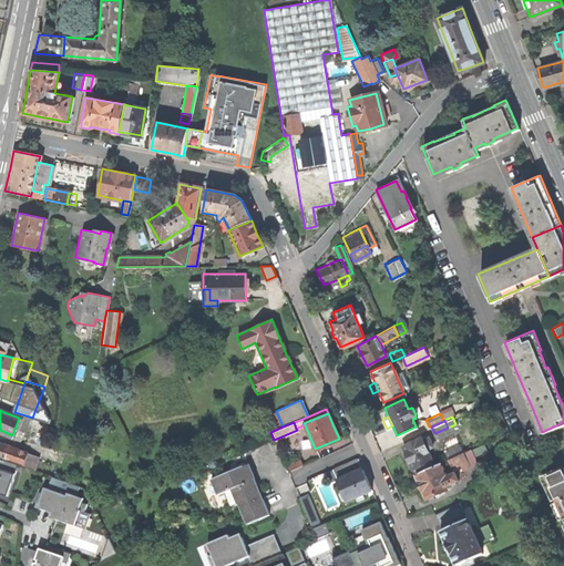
[(411,469),(422,463),(430,460),(424,448),(421,440),(420,436),(401,445),(407,458),(411,469)]
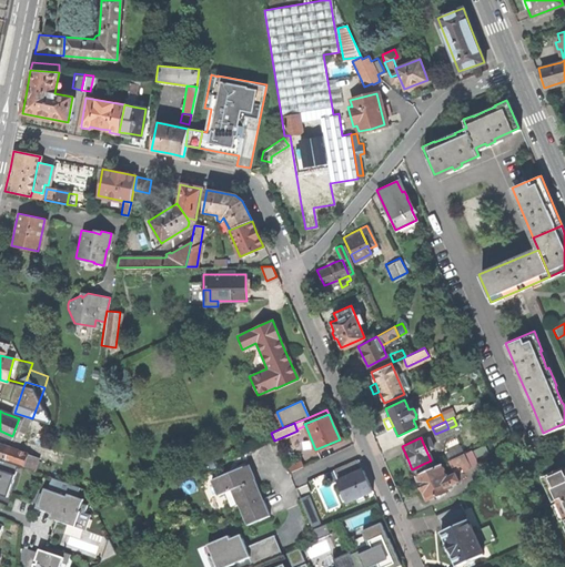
[(427,438),(422,441),(425,448),(431,446),(427,438)]
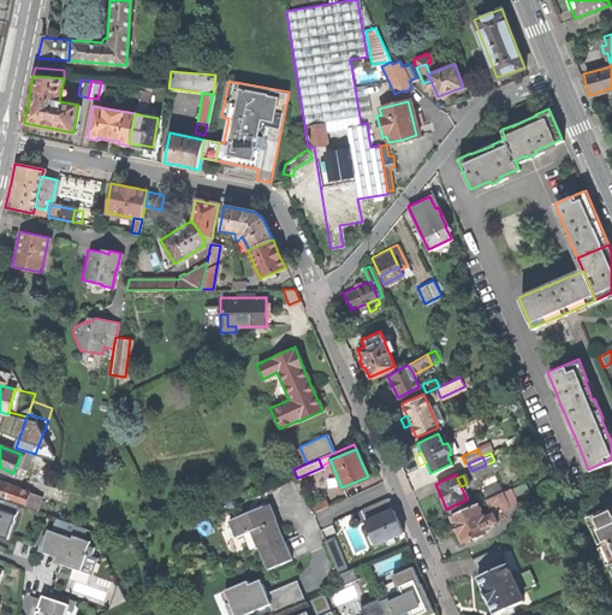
[(23,506),(28,491),(0,482),(0,498),(23,506)]
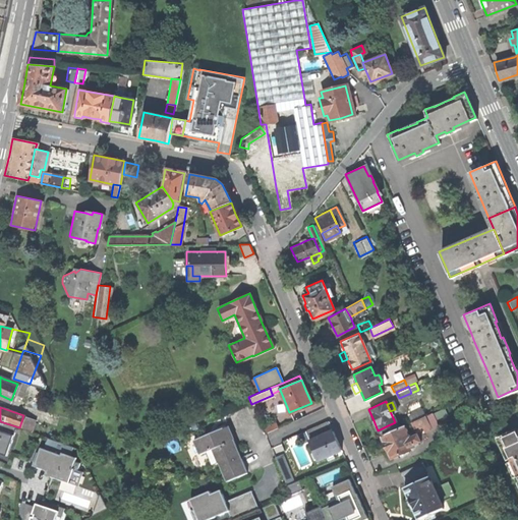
[(426,421),(419,424),(422,430),(438,424),(432,411),(423,415),(426,421)]
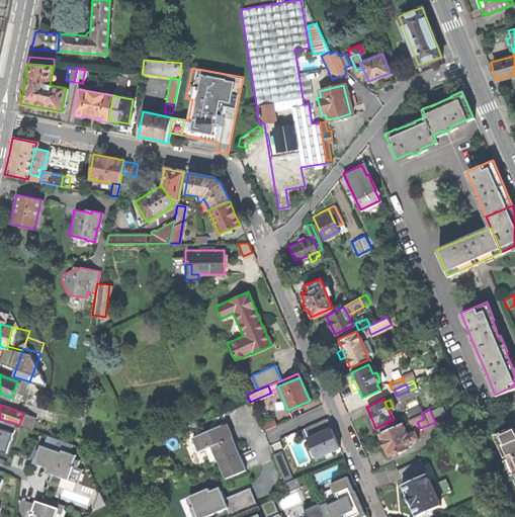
[(23,413),(19,425),(29,429),(33,417),(23,413)]
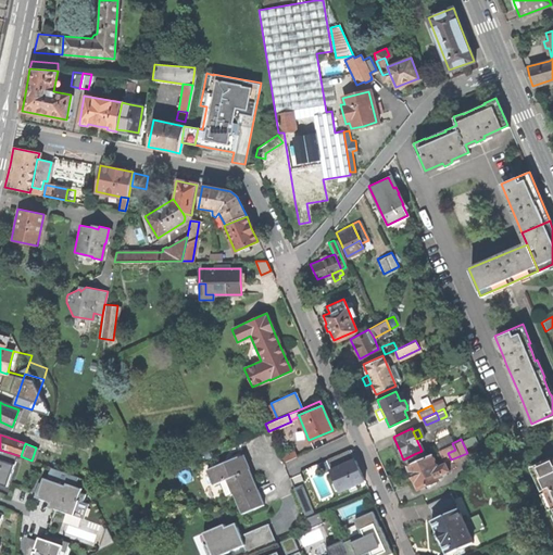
[(437,450),(440,456),(448,453),(455,450),(452,443),(437,450)]
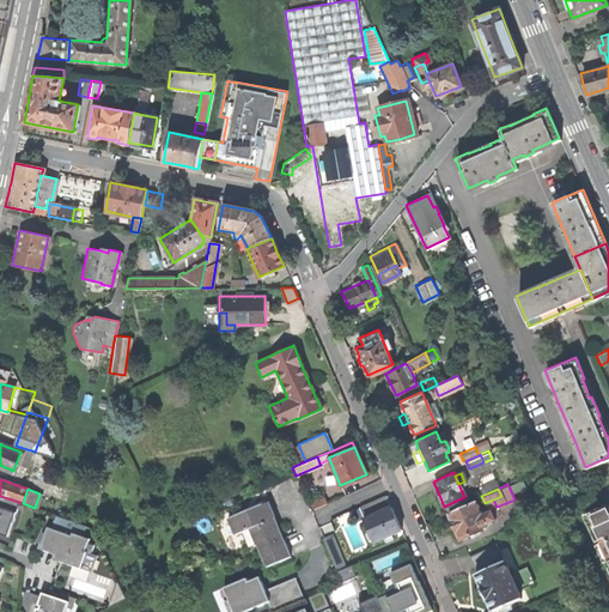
[(0,533),(6,535),(7,532),(17,502),(0,495),(0,533)]
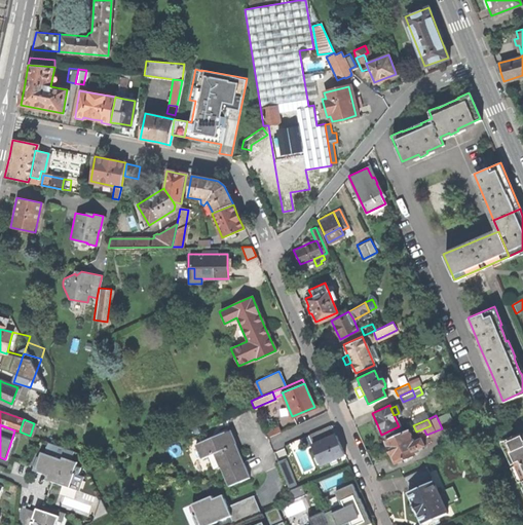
[(263,429),(266,437),(278,432),(276,424),(263,429)]
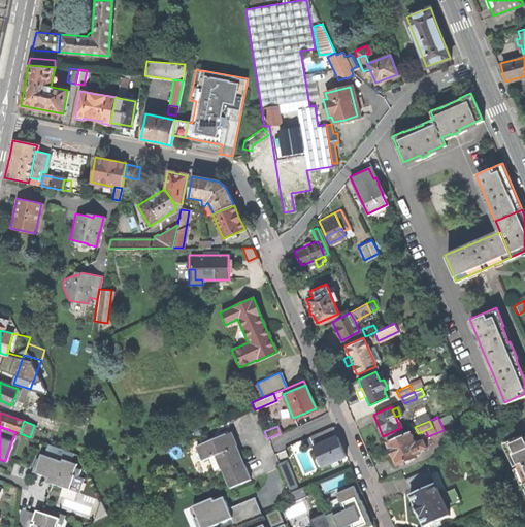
[(314,447),(336,436),(331,427),(309,437),(314,447)]
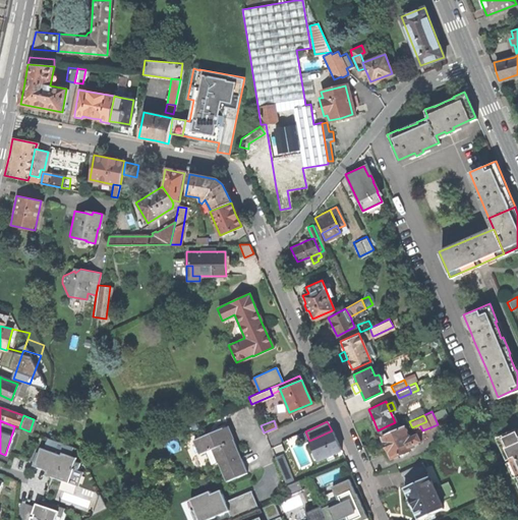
[(403,424),(398,426),(404,439),(409,437),(403,424)]
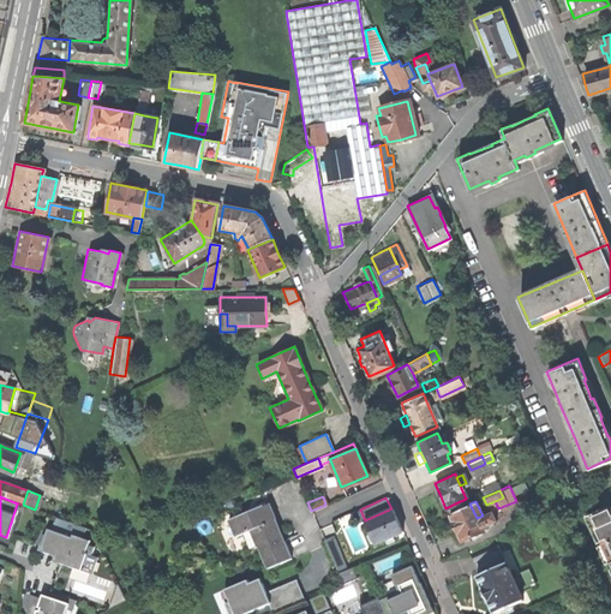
[(250,529),(265,567),(289,558),(277,529),(267,502),(228,519),(234,535),(250,529)]
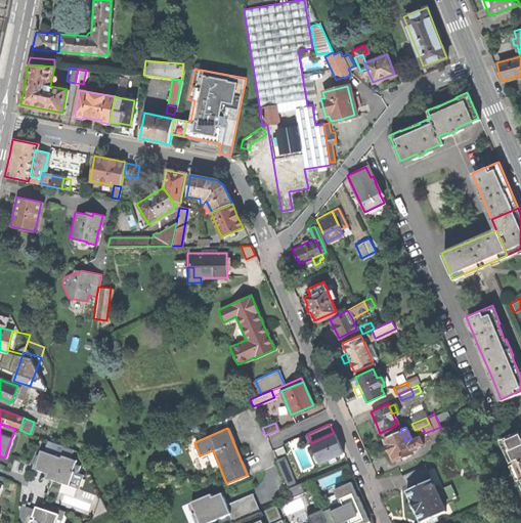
[(387,448),(392,460),(410,451),(408,448),(406,441),(400,429),(399,430),(392,433),(382,437),(387,448)]
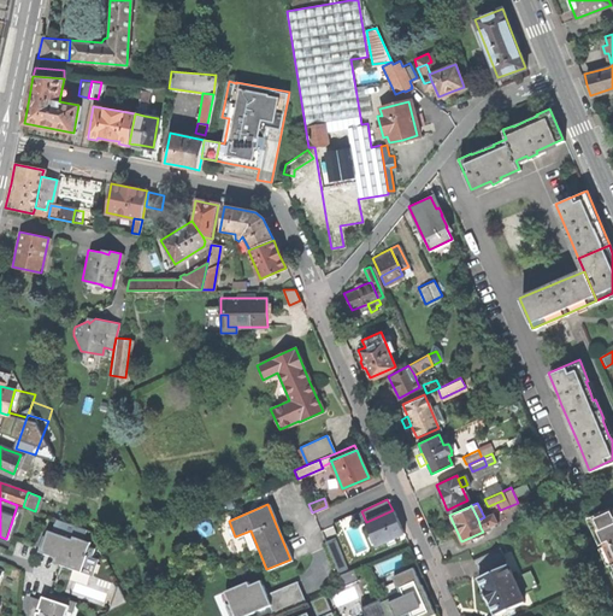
[(612,506),(602,512),(601,511),(591,515),(597,528),(595,529),(612,569),(612,506)]
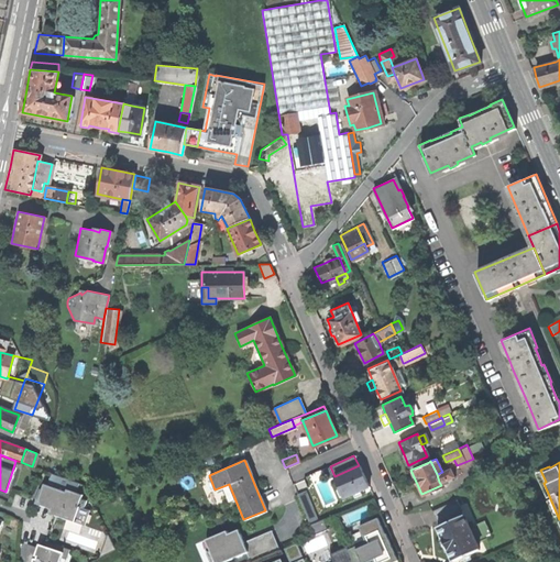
[(352,492),(358,489),(368,485),(362,474),(359,465),(335,476),(333,476),(342,496),(352,492)]
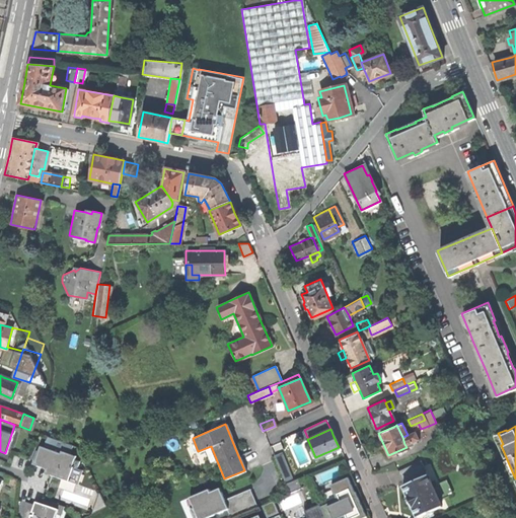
[(408,435),(402,437),(404,444),(417,439),(414,432),(408,435)]
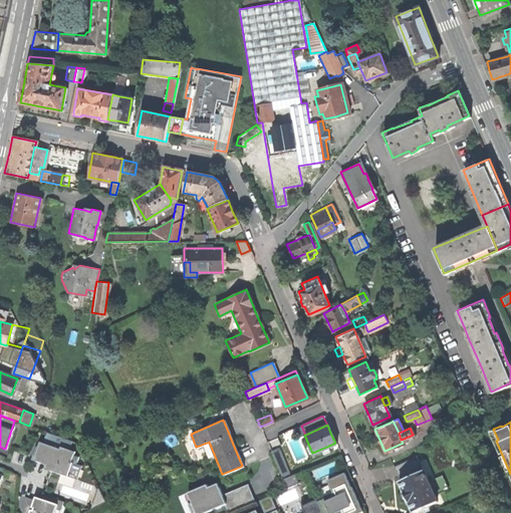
[(67,449),(70,440),(69,440),(45,432),(41,443),(38,442),(36,447),(34,446),(30,459),(45,464),(51,466),(49,470),(75,479),(79,465),(74,464),(76,457),(71,455),(73,451),(67,449)]
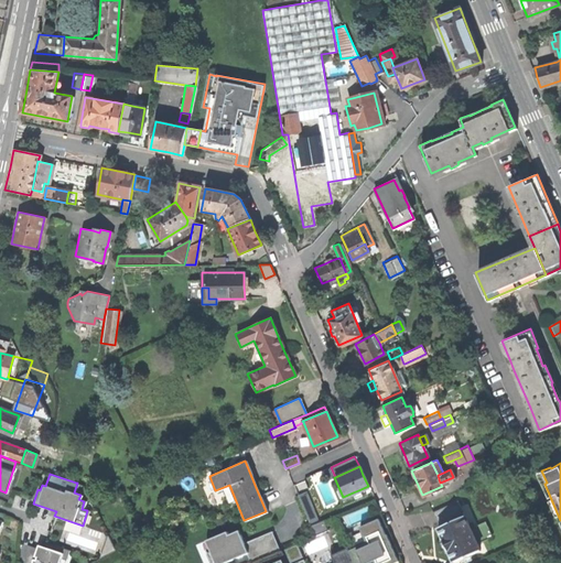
[(314,484),(324,505),(334,500),(324,479),(322,480),(322,479),(320,478),(317,478),(316,479),(315,482),(316,484),(314,484)]
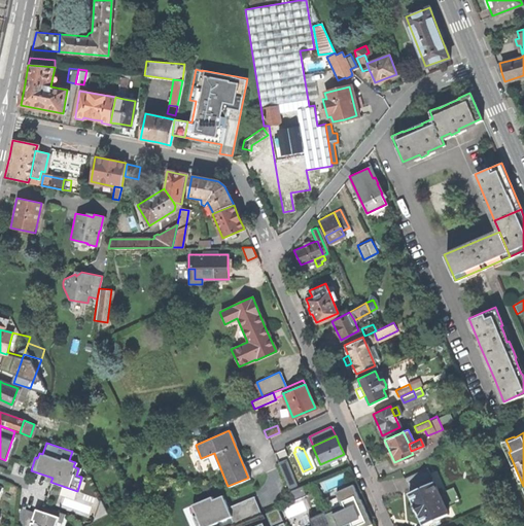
[(277,462),(288,489),(295,486),(284,459),(277,462)]
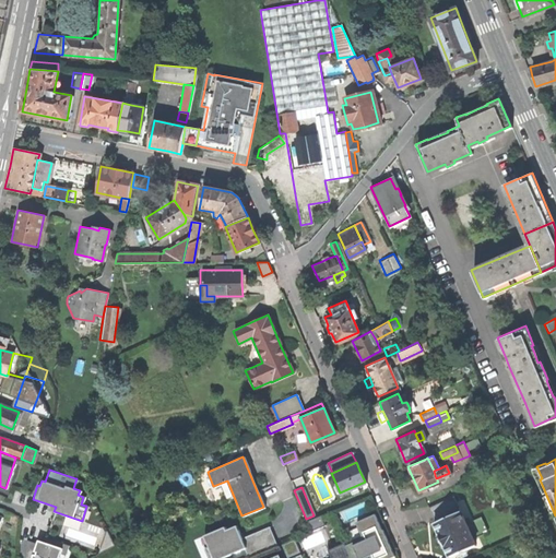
[(427,507),(434,521),(458,510),(451,496),(427,507)]
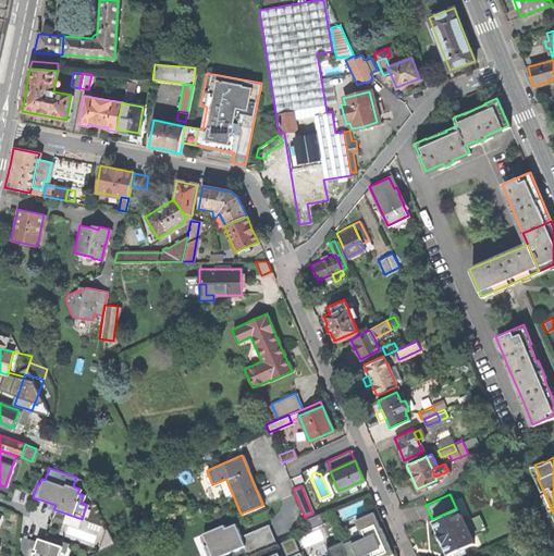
[(441,543),(446,554),(471,543),(468,535),(462,520),(456,508),(432,519),(431,520),(435,531),(441,543)]
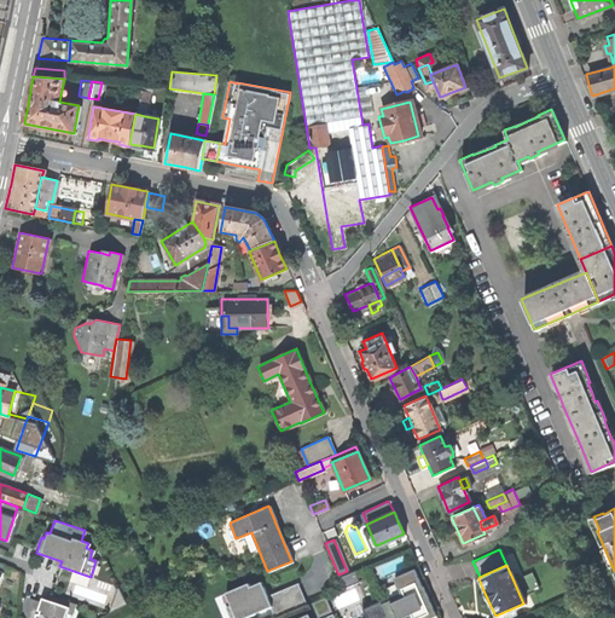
[(431,617),(436,616),(416,569),(394,578),(400,593),(402,599),(417,593),(423,608),(411,613),(412,617),(431,617)]
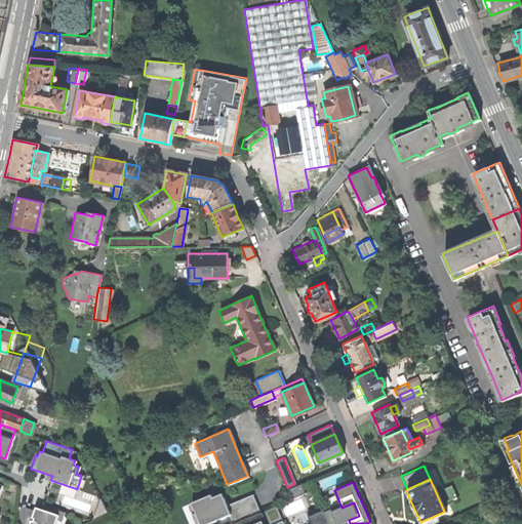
[(449,484),(435,490),(441,505),(455,498),(449,484)]
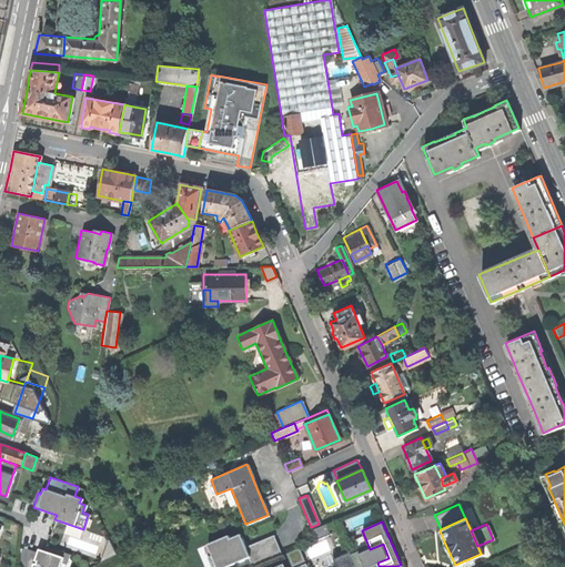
[(210,566),(222,566),(225,566),(226,566),(228,566),(226,565),(246,557),(251,566),(268,559),(280,554),(272,534),(244,546),(239,534),(228,538),(226,535),(205,544),(210,554),(207,556),(210,566)]
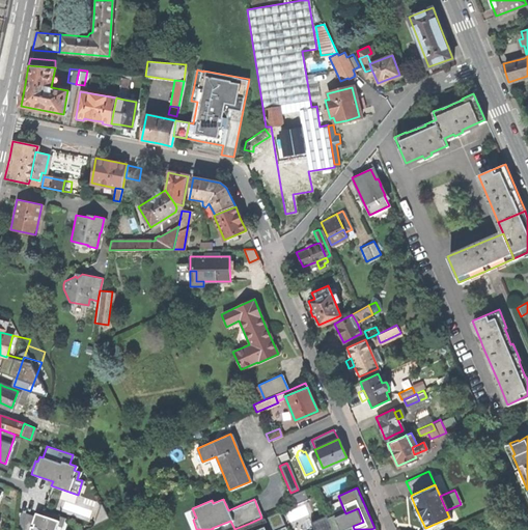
[(416,520),(420,518),(415,506),(411,507),(414,513),(416,520)]
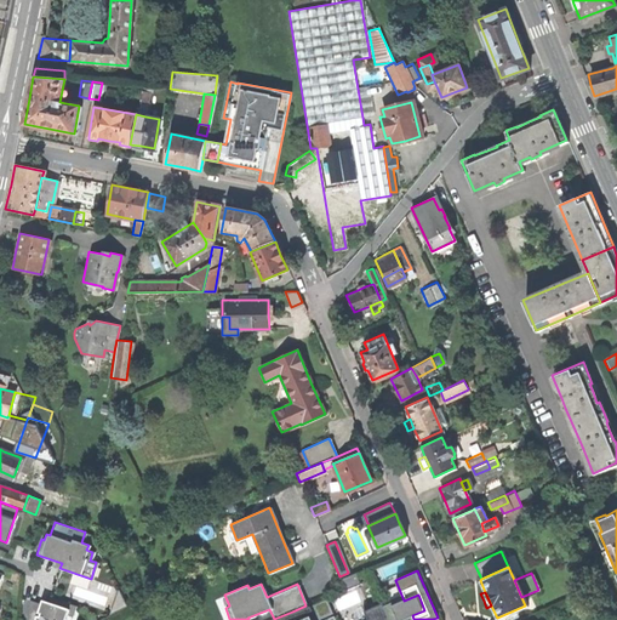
[(404,601),(401,595),(383,602),(392,619),(396,619),(400,619),(394,606),(404,601)]
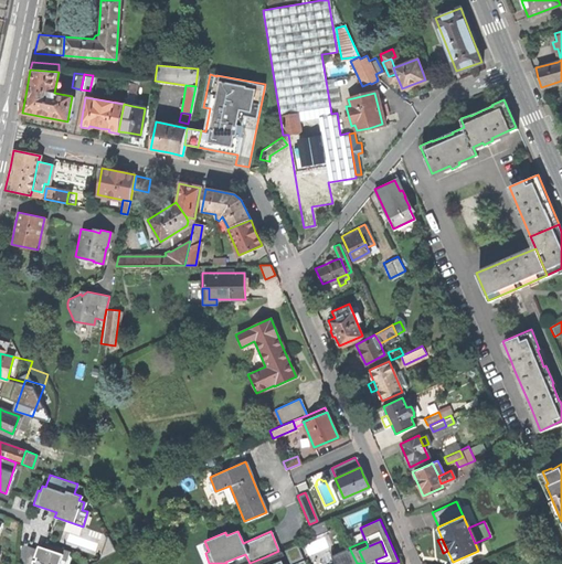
[(364,563),(366,563),(375,560),(386,555),(381,541),(368,546),(359,551),(364,563)]
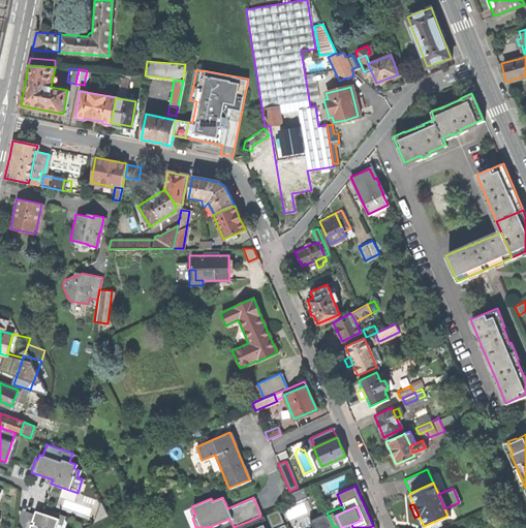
[(61,525),(63,516),(40,507),(39,513),(35,510),(34,515),(24,510),(21,527),(54,527),(56,524),(61,525)]
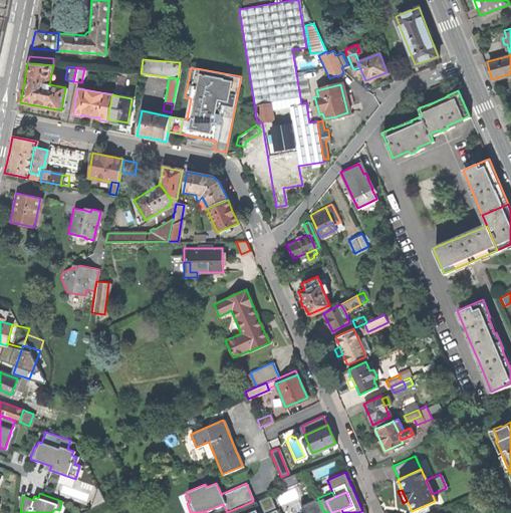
[(324,512),(317,498),(316,494),(300,501),(305,512),(324,512)]
